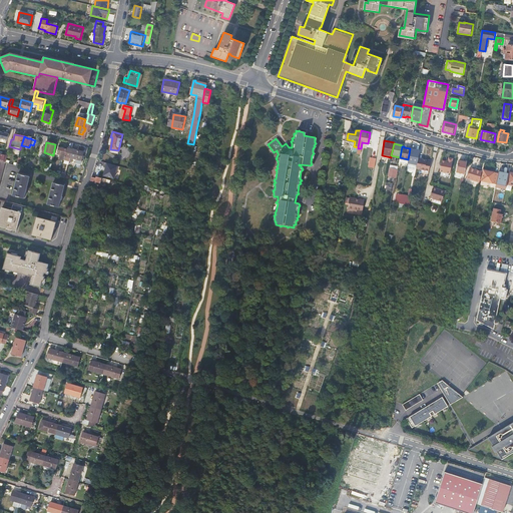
[(64,159),(67,149),(59,147),(57,154),(60,155),(59,158),(64,160),(64,159)]
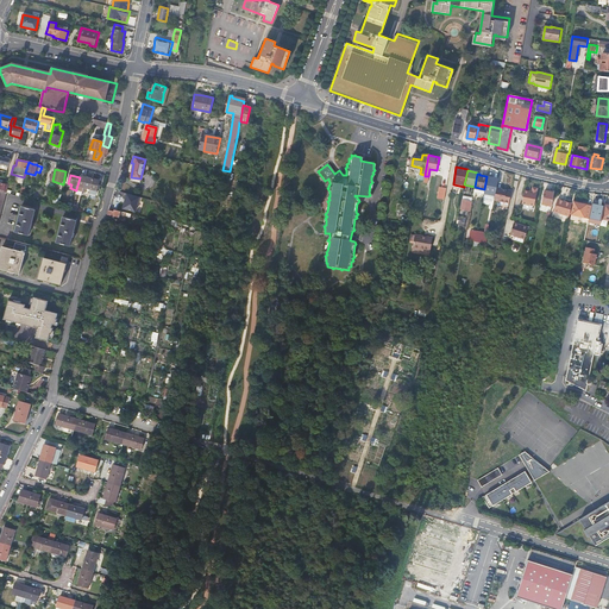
[(86,177),(80,176),(80,177),(76,189),(82,190),(86,177)]
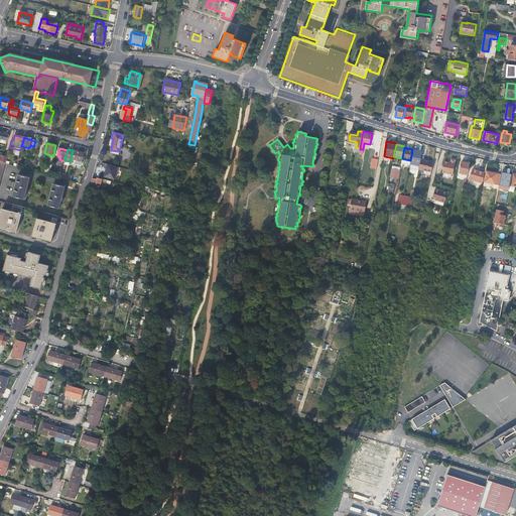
[(79,152),(73,150),(70,161),(76,163),(79,152)]
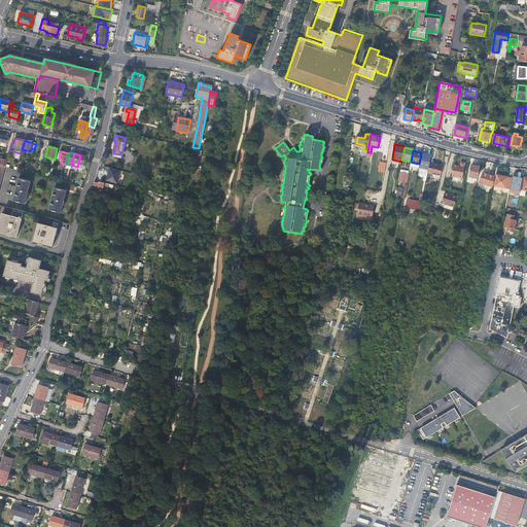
[(419,168),(428,170),(430,162),(431,154),(422,153),(419,168)]
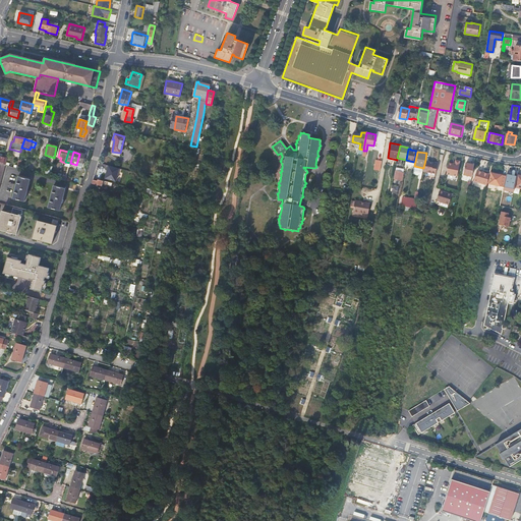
[(79,153),(79,154),(76,165),(78,166),(79,162),(82,163),(84,155),(79,153)]
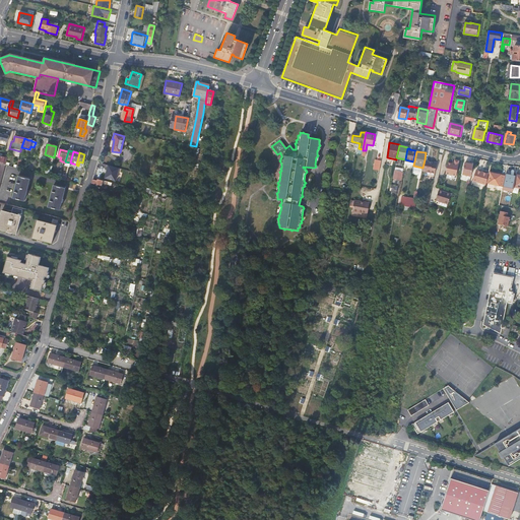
[(429,160),(425,159),(423,168),(423,171),(435,173),(437,163),(433,161),(429,160)]
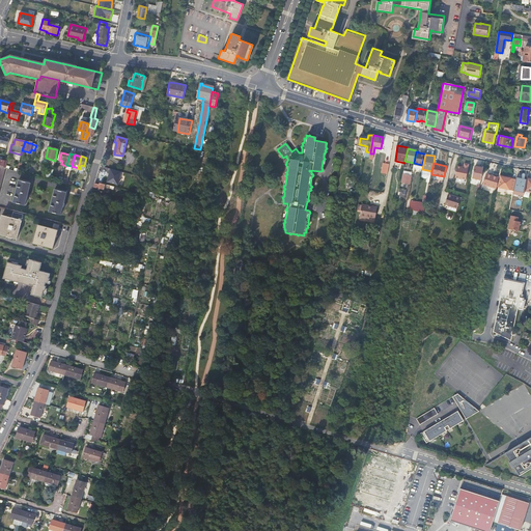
[(462,166),(458,165),(455,176),(467,178),(469,167),(468,167),(469,163),(465,163),(464,167),(463,167),(462,166)]
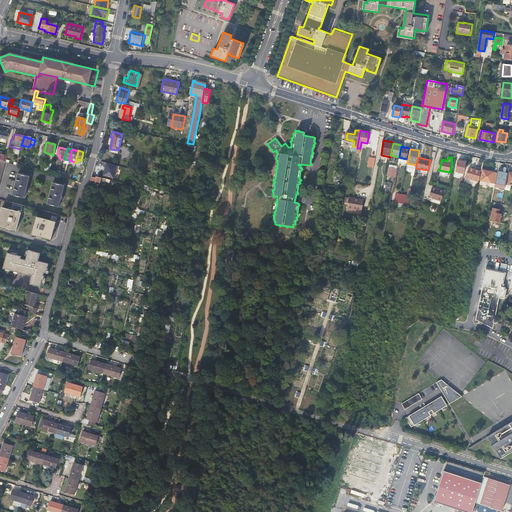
[(465,168),(466,162),(458,160),(456,172),(464,173),(465,168)]
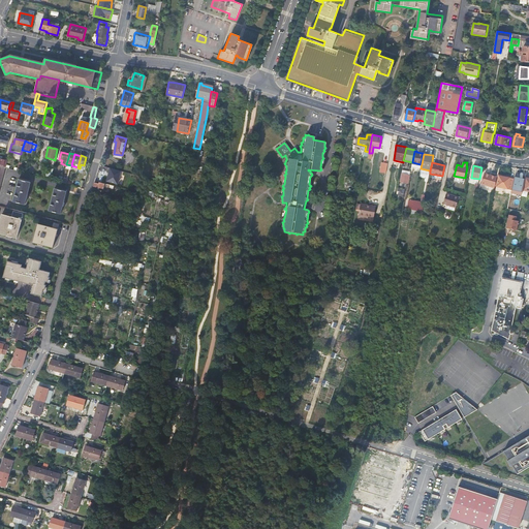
[(122,170),(110,167),(106,182),(118,185),(122,170)]
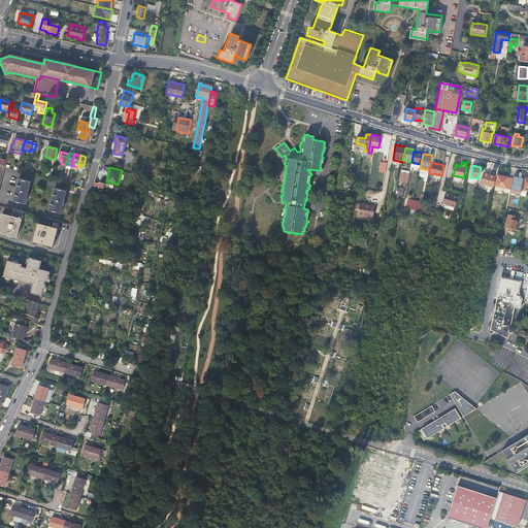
[(481,184),(494,188),(494,185),(495,175),(484,172),(481,184)]
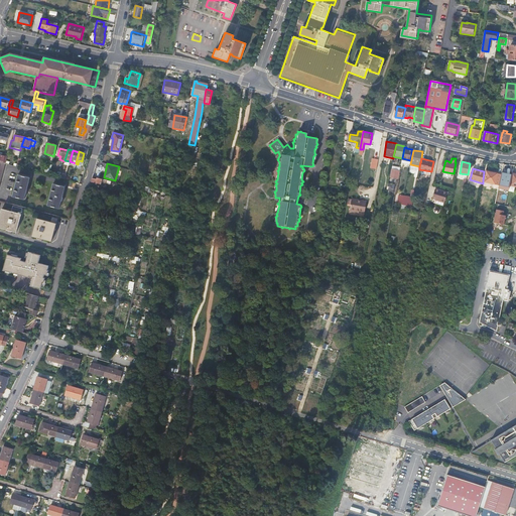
[(391,176),(398,178),(400,170),(392,169),(391,176)]
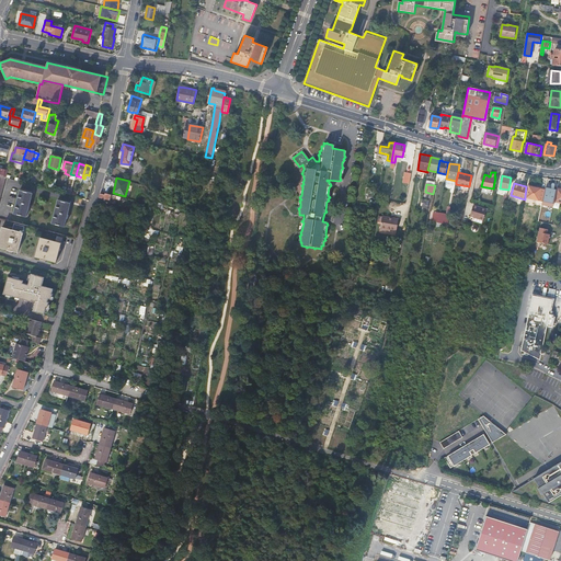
[(526,197),(541,201),(542,198),(545,189),(528,185),(526,197)]
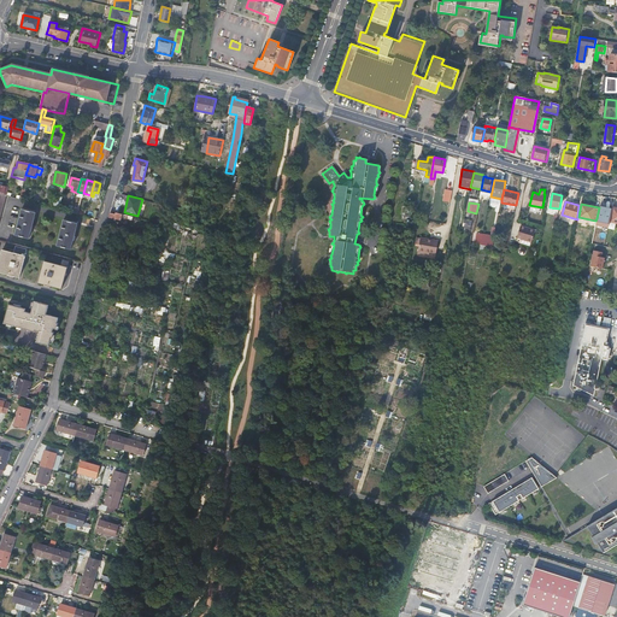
[(604,209),(601,219),(597,218),(595,221),(595,223),(601,224),(601,223),(609,225),(607,228),(607,229),(613,231),(615,230),(616,223),(616,205),(612,205),(611,210),(604,209)]
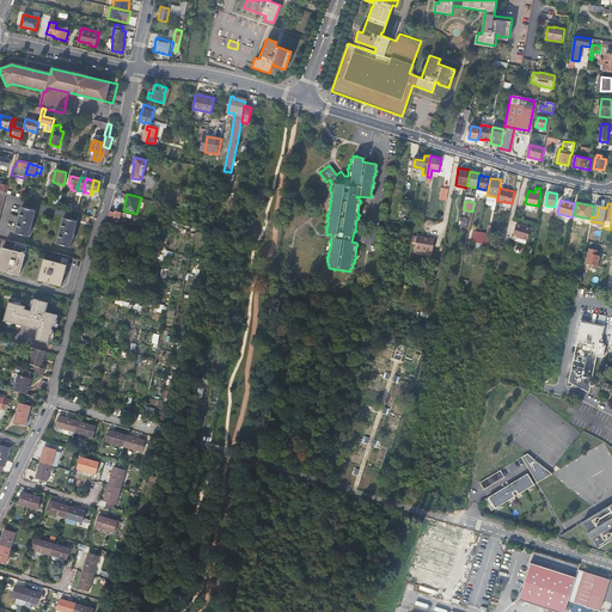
[(35,210),(22,207),(13,232),(28,237),(35,210)]
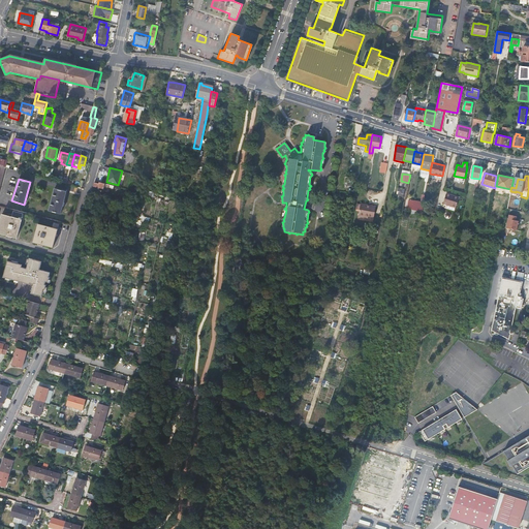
[(401,195),(405,196),(406,189),(399,187),(397,195),(401,195)]
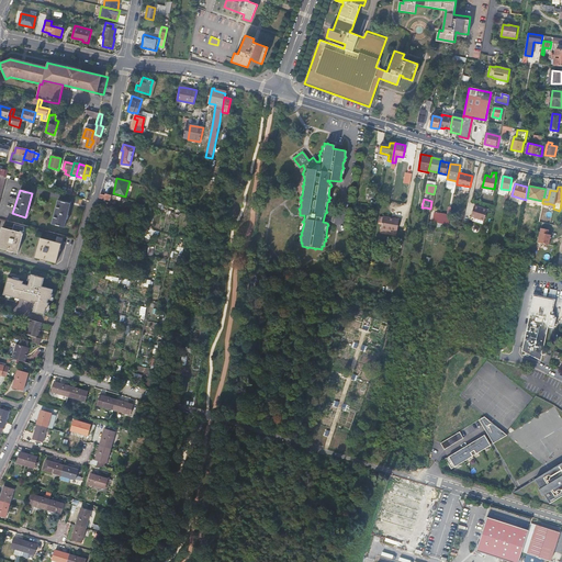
[(70,204),(57,201),(52,224),(64,227),(70,204)]
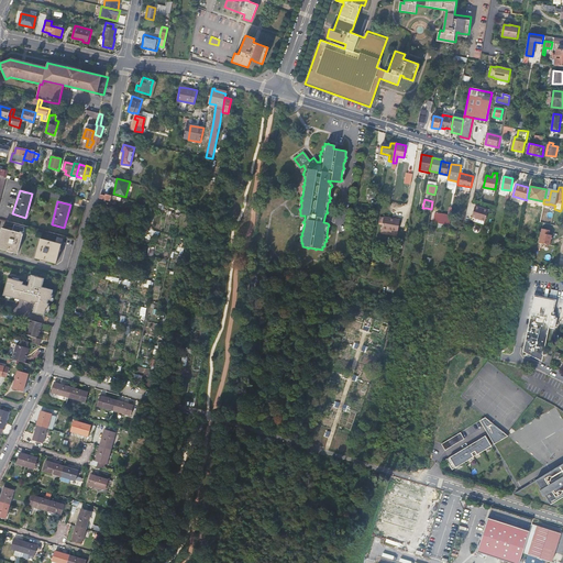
[(475,206),(472,217),(485,220),(488,210),(475,206)]
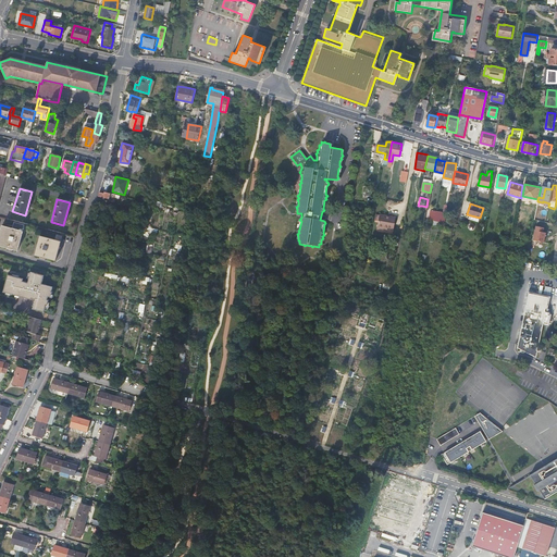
[(396,217),(380,214),(380,220),(379,227),(384,229),(384,227),(390,227),(395,229),(396,217)]
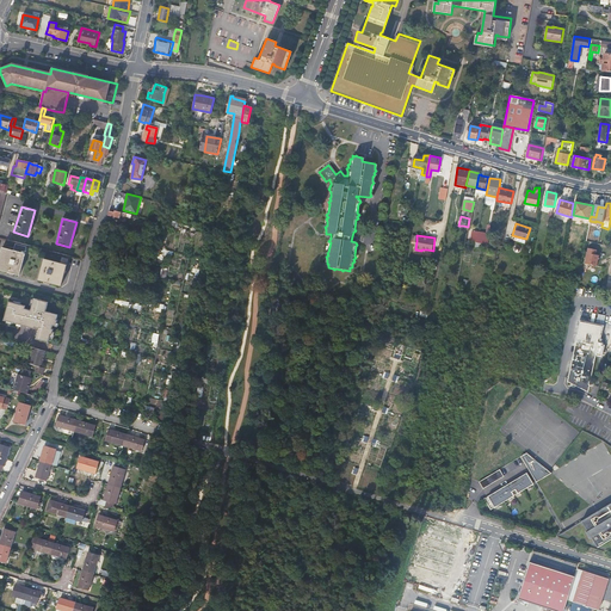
[(2,248),(0,257),(0,269),(19,275),(25,254),(24,254),(26,247),(16,244),(13,251),(2,248)]
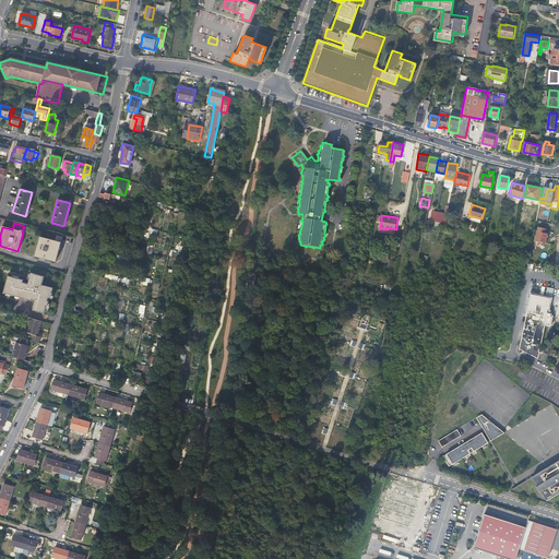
[(544,227),(537,226),(534,240),(546,242),(547,233),(544,232),(544,227)]
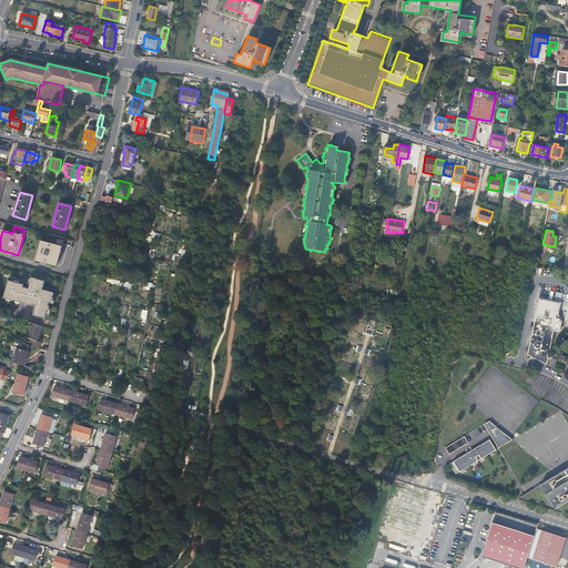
[(56,244),(41,241),(36,261),(57,266),(62,246),(63,241),(58,239),(56,244)]
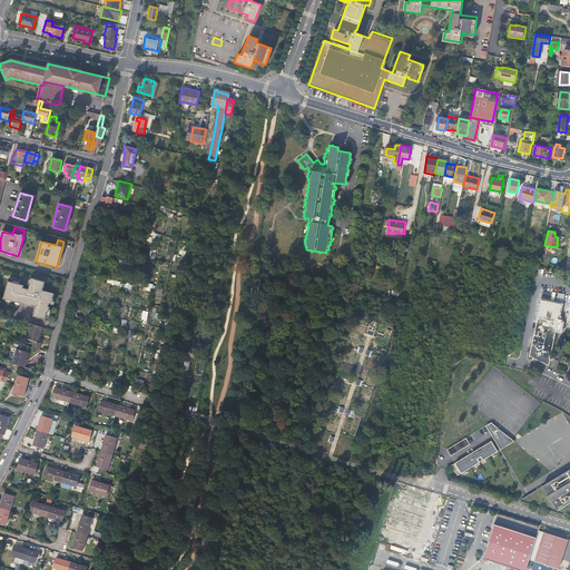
[(36,305),(33,316),(46,320),(48,312),(49,312),(51,307),(49,306),(50,303),(52,304),(53,298),(53,297),(55,293),(43,290),(46,282),(32,278),(29,290),(23,287),(23,285),(8,281),(2,298),(32,306),(33,304),(36,305)]
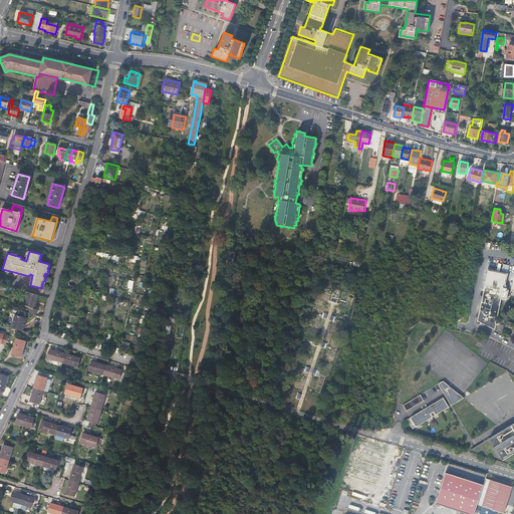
[(497,320),(503,287),(506,288),(507,286),(507,284),(506,284),(506,283),(505,283),(506,274),(488,270),(480,308),(479,315),(478,320),(481,322),(481,321),(496,324),(497,324),(498,323),(499,324),(499,322),(500,320),(497,320)]
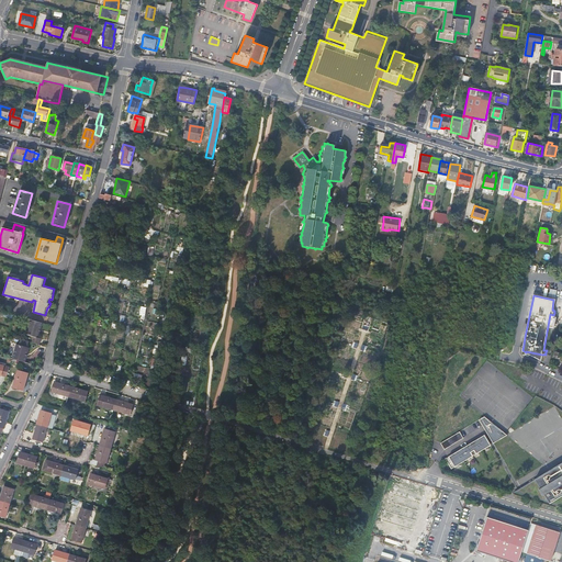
[(37,338),(42,323),(30,319),(25,334),(34,337),(33,343),(40,344),(41,339),(37,338)]
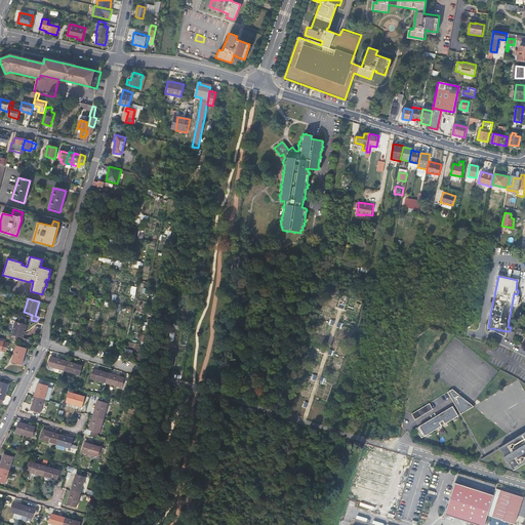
[(10,334),(23,338),(27,325),(24,324),(26,318),(18,317),(17,322),(14,322),(10,334)]
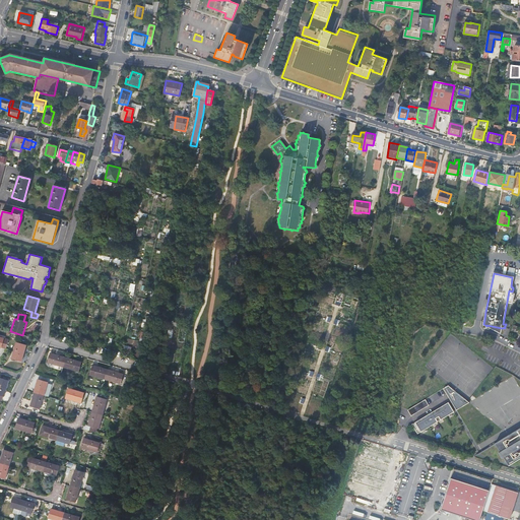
[(0,346),(6,348),(8,339),(0,336),(0,346)]
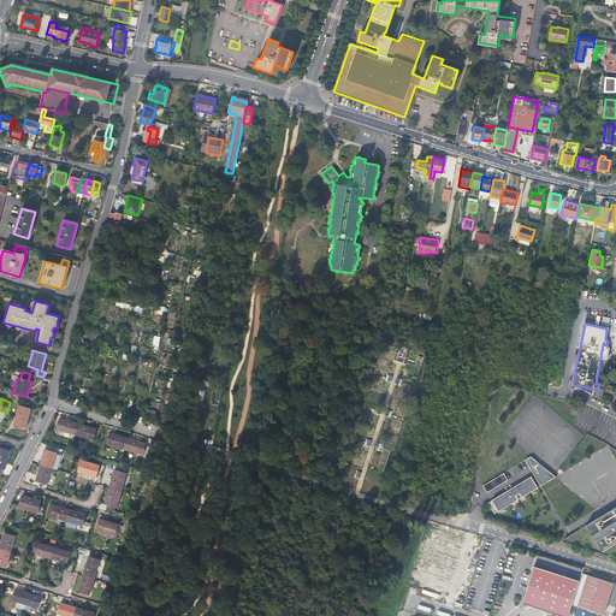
[(30,409),(19,407),(15,424),(27,427),(30,409)]
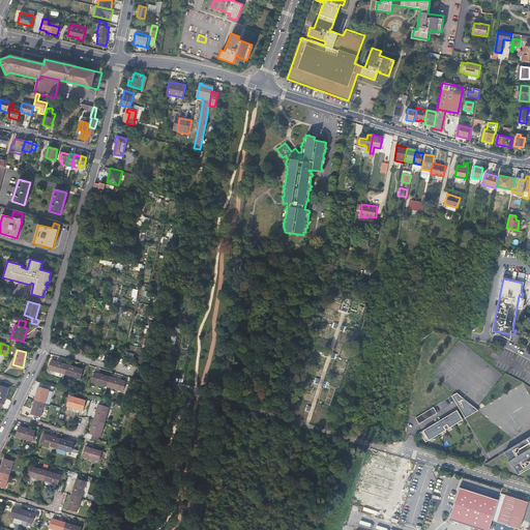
[(64,374),(67,364),(52,359),(49,370),(64,374)]
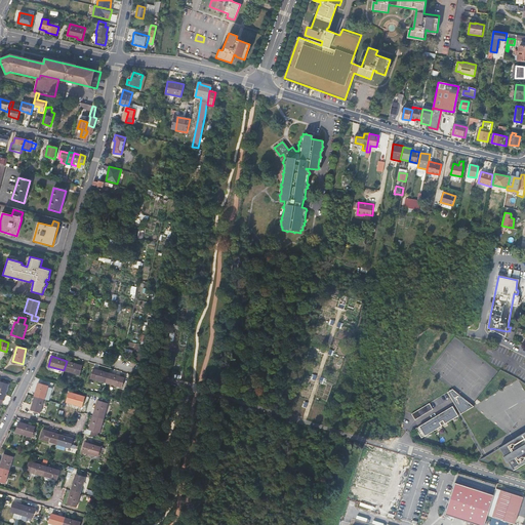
[(82,365),(67,361),(64,370),(79,375),(82,365)]
